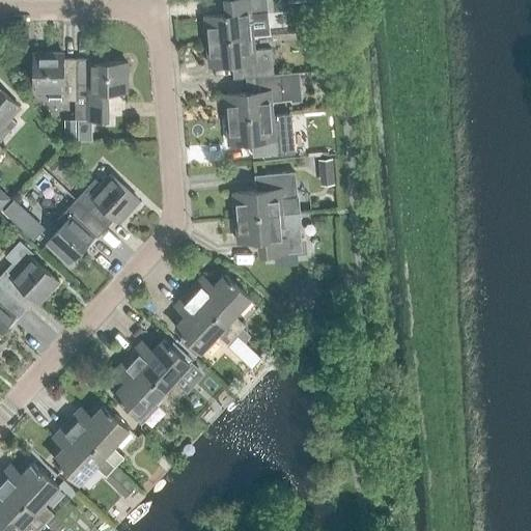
[(251,37),(250,24),(268,22),(266,0),(225,0),(226,15),(204,17),(206,42),(251,37)]
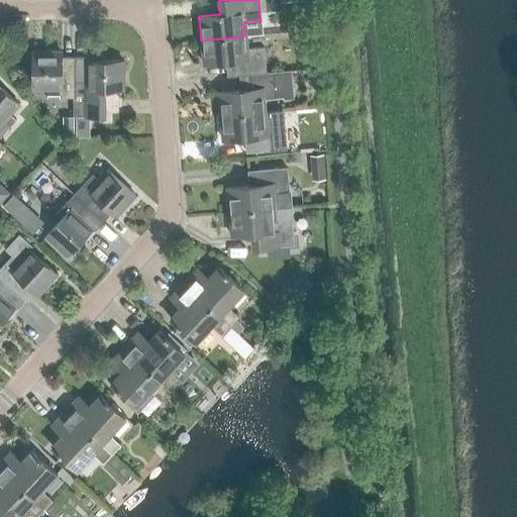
[(235,76),(247,75),(266,74),(264,48),(245,49),(244,36),(201,40),(203,64),(234,61),(235,76)]
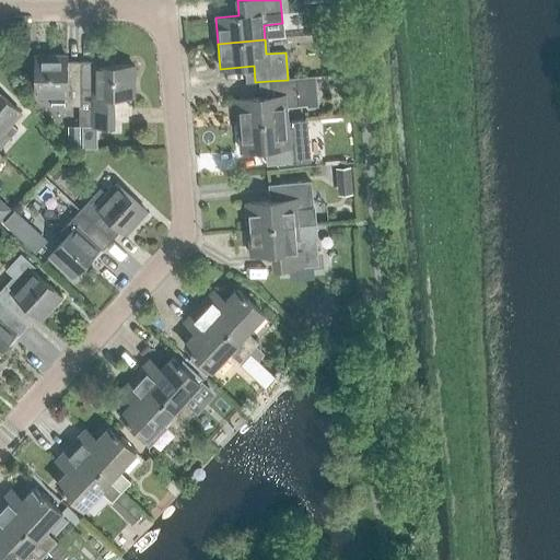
[(49,106),(79,106),(79,62),(66,62),(66,56),(35,56),(35,97),(49,97),(49,106)]
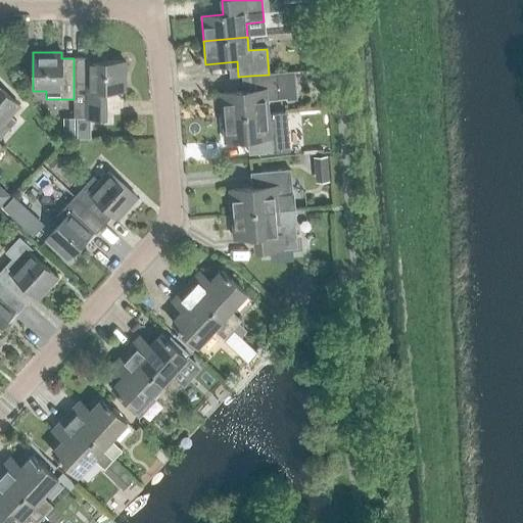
[(305,72),(321,70),(320,57),(305,57),(305,72)]
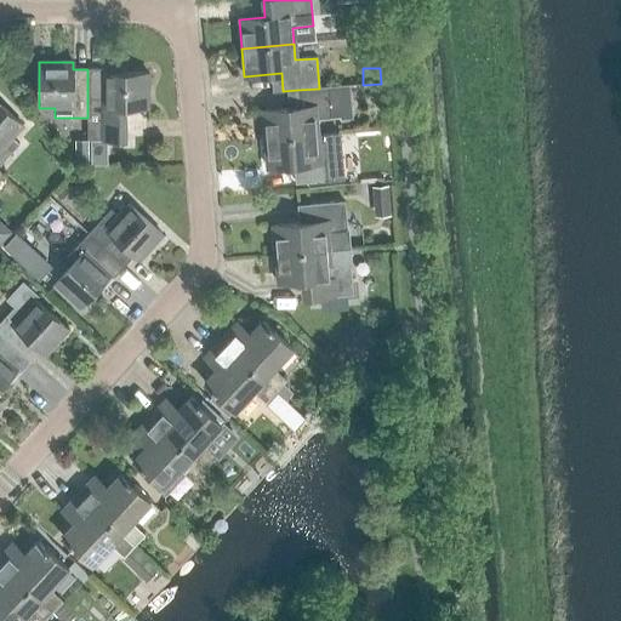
[(87,69),(87,118),(89,141),(120,140),(120,108),(148,108),(148,74),(103,74),(103,69),(87,69)]
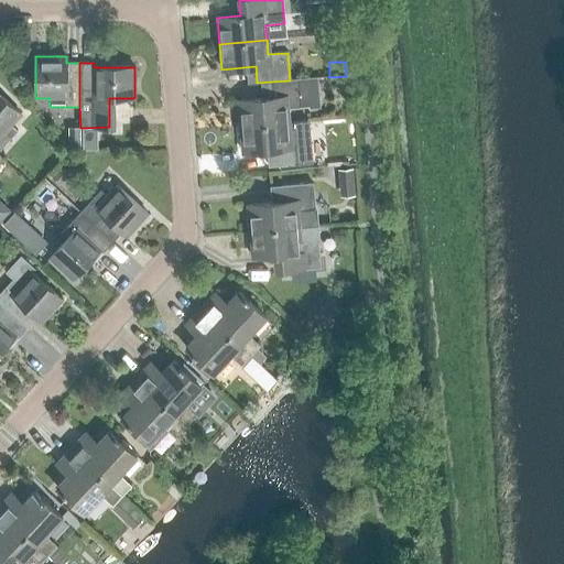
[(310,109),(321,108),(317,78),(290,80),(270,82),(271,97),(238,101),(240,127),(288,123),(286,109),(310,107),(310,109)]
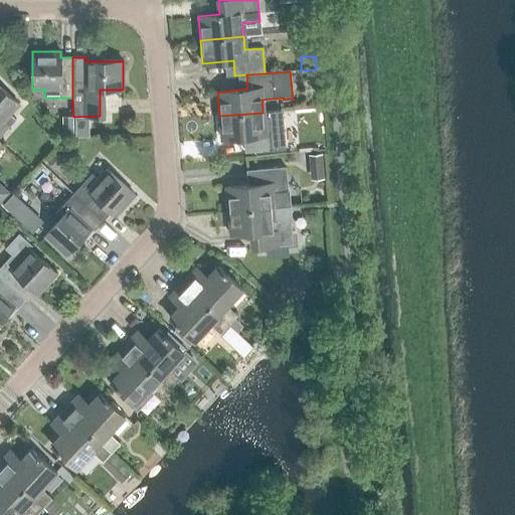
[(0,136),(15,120),(10,114),(19,105),(0,87),(0,136)]
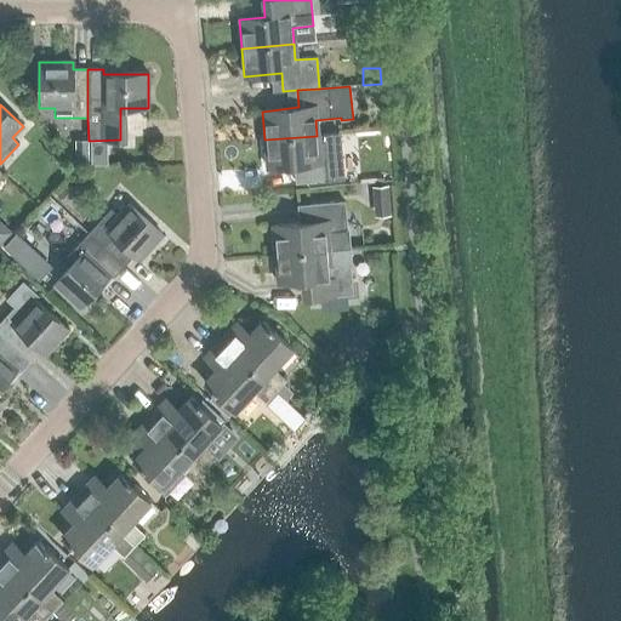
[(317,136),(265,140),(267,169),(305,165),(306,183),(342,180),(339,151),(318,152),(317,136)]
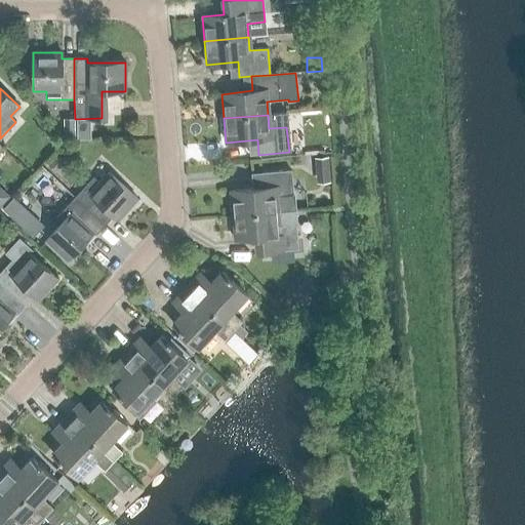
[(63,138),(73,138),(74,120),(63,119),(63,138)]
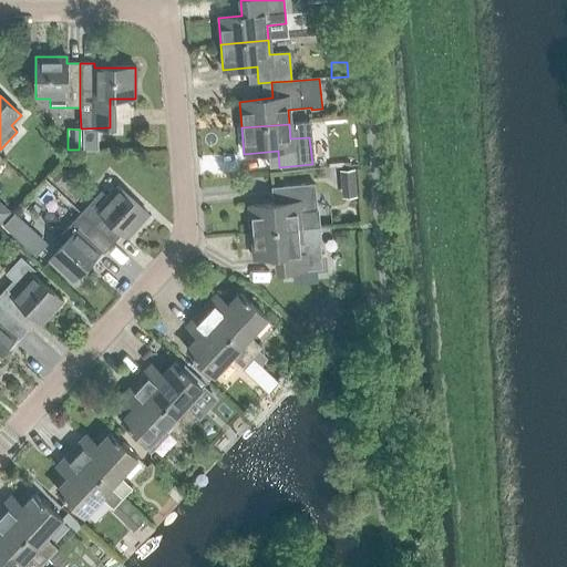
[(60,186),(69,176),(60,167),(51,178),(60,186)]
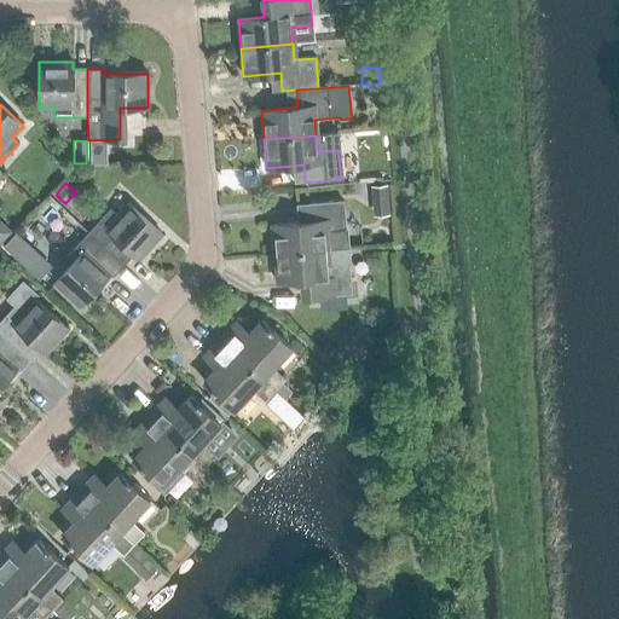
[(372,208),(388,206),(387,185),(370,187),(372,208)]
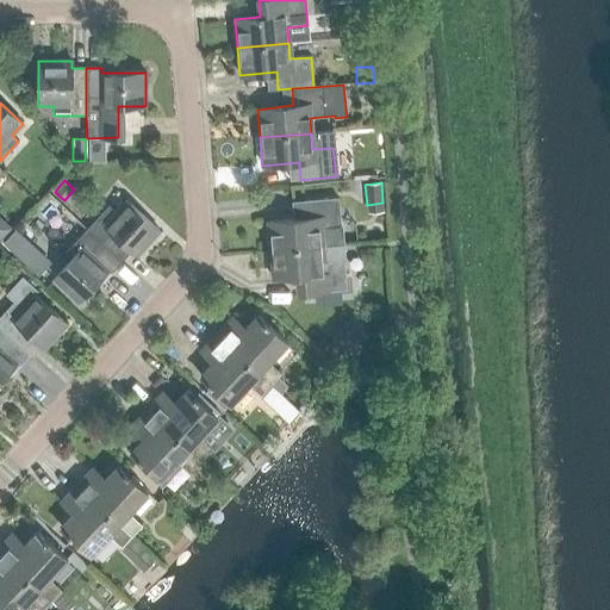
[(267,222),(269,250),(342,244),(337,199),(303,201),(304,219),(267,222)]
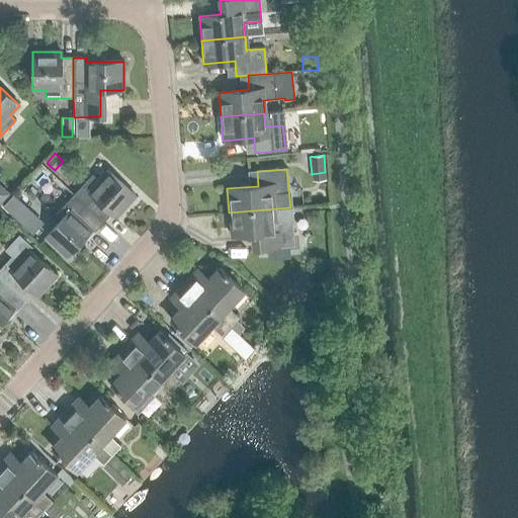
[(92,175),(73,195),(103,223),(111,212),(115,217),(135,196),(107,170),(98,180),(92,175)]
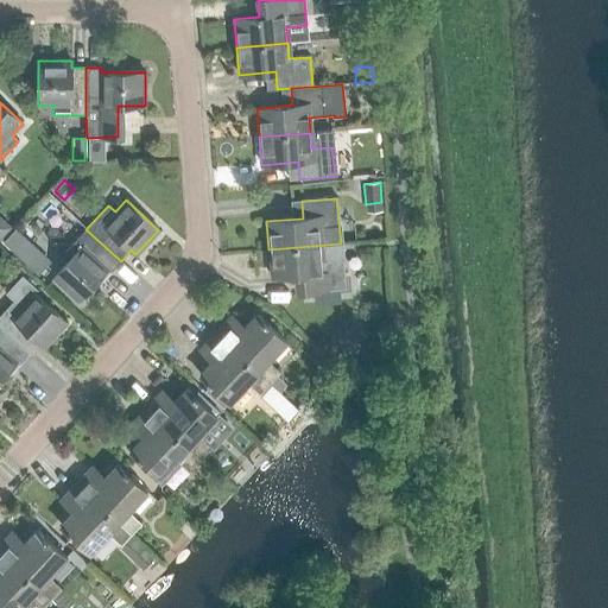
[(121,261),(86,229),(64,253),(71,259),(54,279),(77,302),(107,270),(111,272),(121,261)]
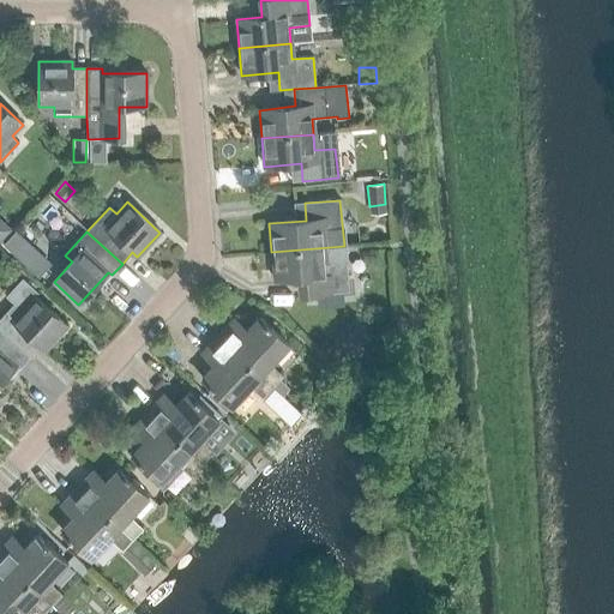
[(348,292),(344,246),(271,252),(274,281),(298,278),(300,296),(302,296),(302,301),(305,300),(304,295),(348,292)]
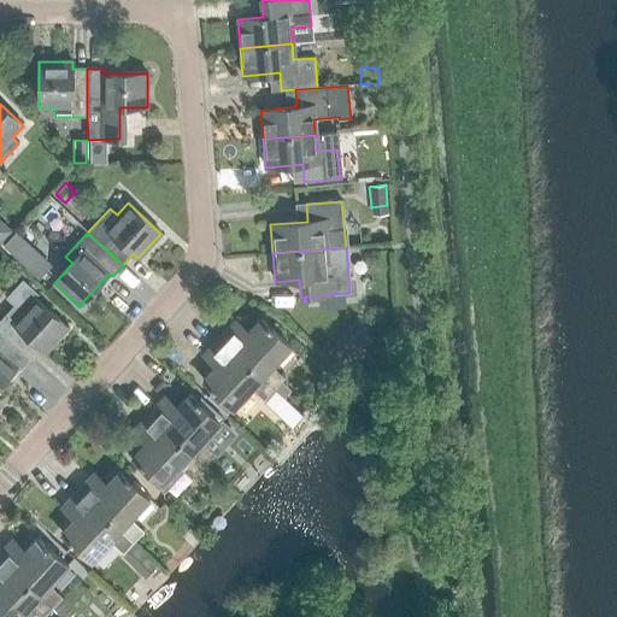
[(50,265),(39,256),(27,268),(37,278),(50,265)]
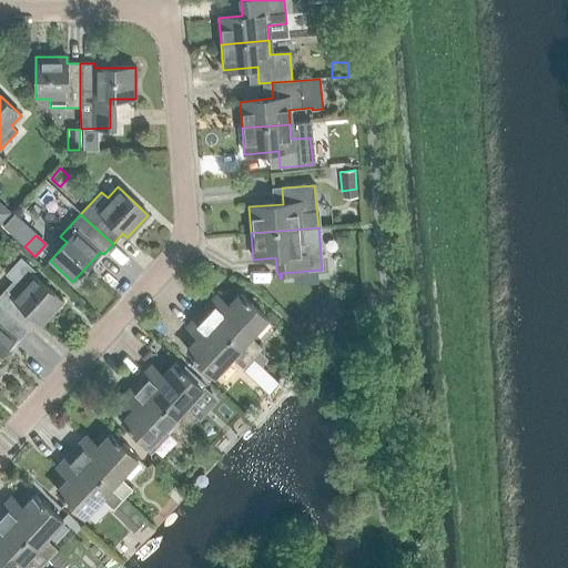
[(0,294),(0,305),(28,331),(37,321),(41,325),(62,302),(32,275),(34,272),(20,259),(4,275),(12,282),(0,294)]
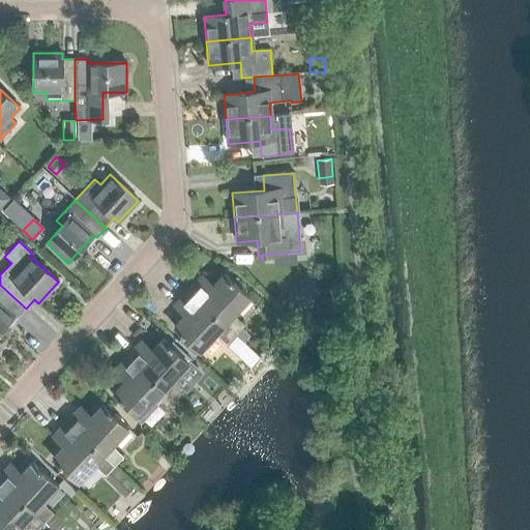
[(197,282),(187,291),(235,334),(243,325),(233,315),(248,297),(224,273),(207,291),(197,282)]
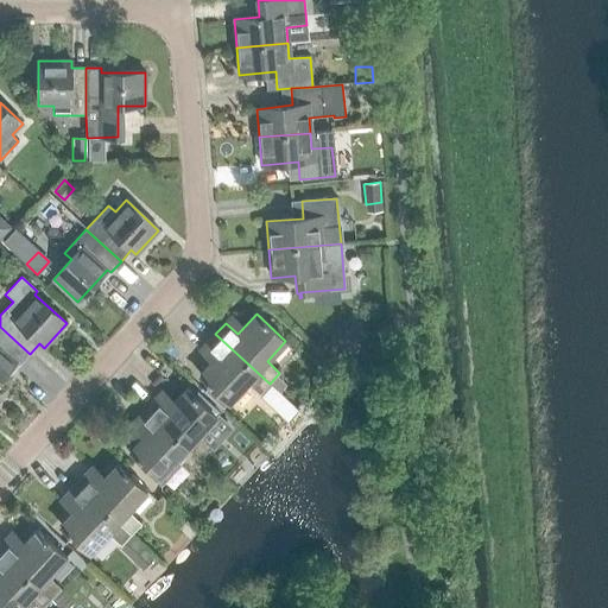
[(19,366),(30,354),(0,327),(0,379),(16,362),(19,366)]
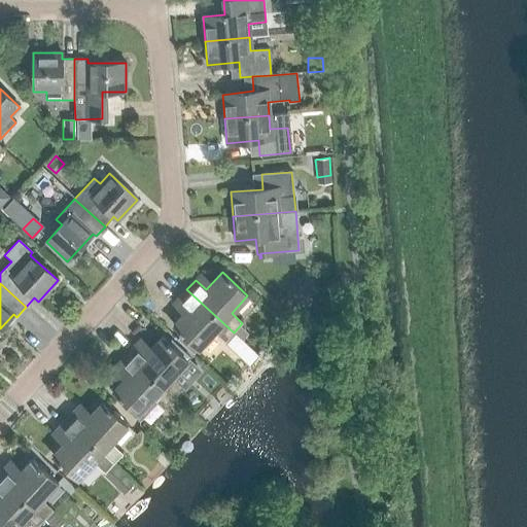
[(306,283),(293,299),(306,309),(319,293),(306,283)]
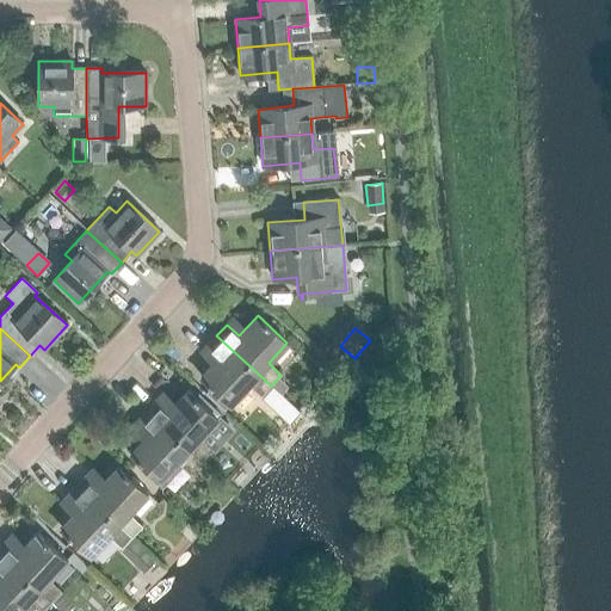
[(261,396),(271,386),(216,335),(207,346),(218,357),(201,377),(230,405),(248,384),(261,396)]
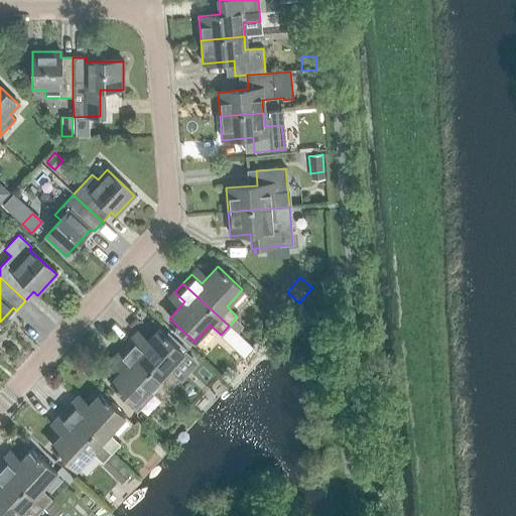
[(230,327),(221,337),(244,359),(253,348),(230,327)]
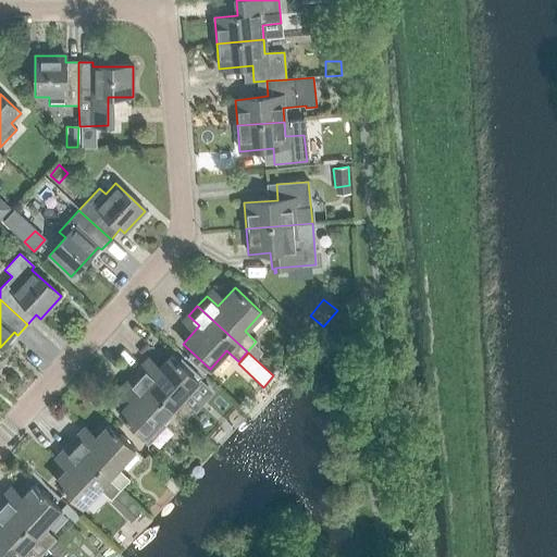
[(209,369),(194,354),(188,359),(203,374),(209,369)]
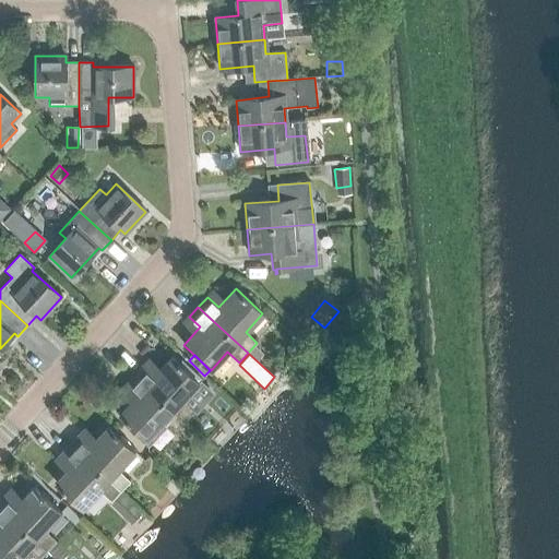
[(143,366),(134,376),(183,421),(193,412),(181,402),(199,383),(171,358),(154,376),(143,366)]
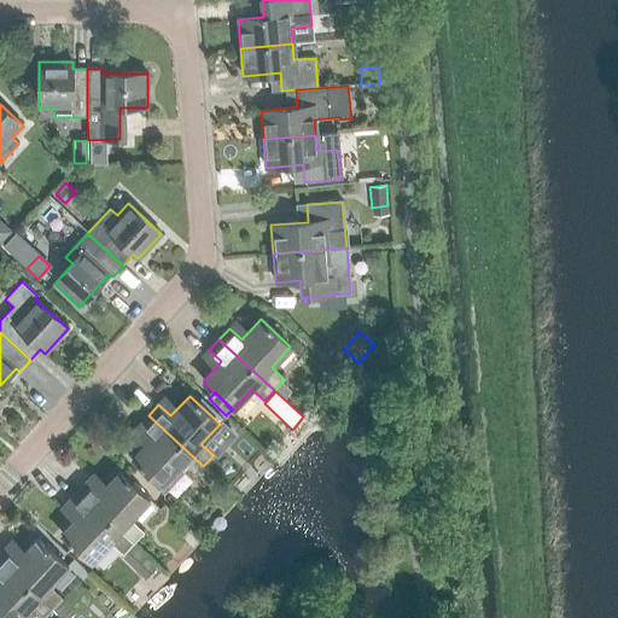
[(203,466),(149,415),(138,426),(151,437),(132,458),(162,485),(181,465),(193,477),(203,466)]
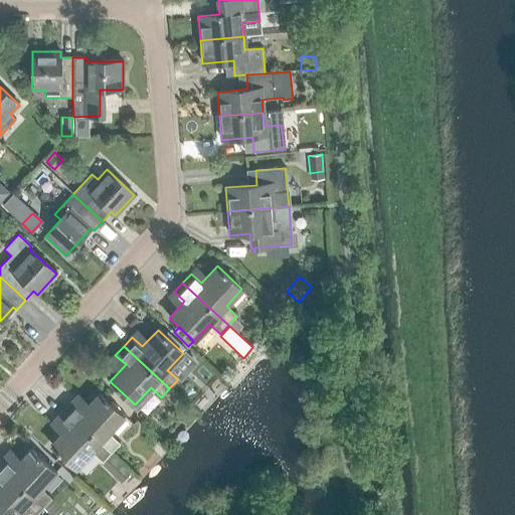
[(72,400),(64,409),(111,452),(119,443),(109,434),(124,416),(99,393),(83,410),(72,400)]
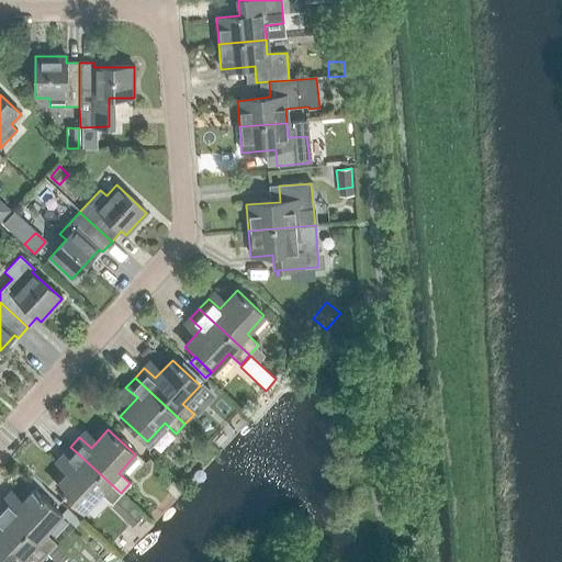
[(121,493),(70,447),(62,457),(72,468),(55,485),(82,512),(100,493),(112,503),(121,493)]
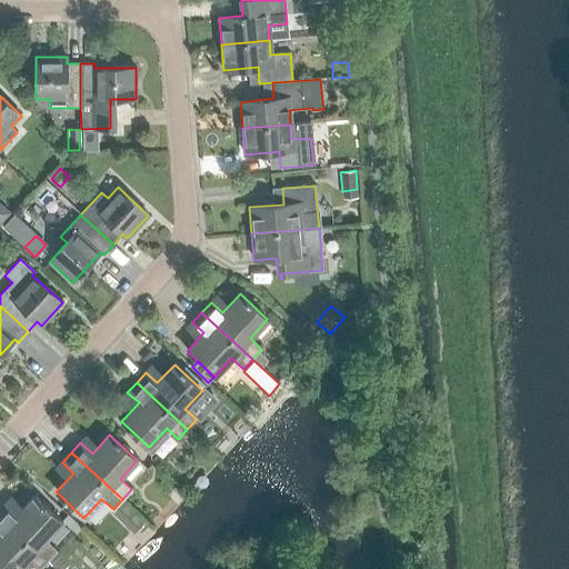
[(6,503),(0,509),(0,517),(47,561),(56,551),(45,540),(62,521),(35,496),(17,515),(6,503)]
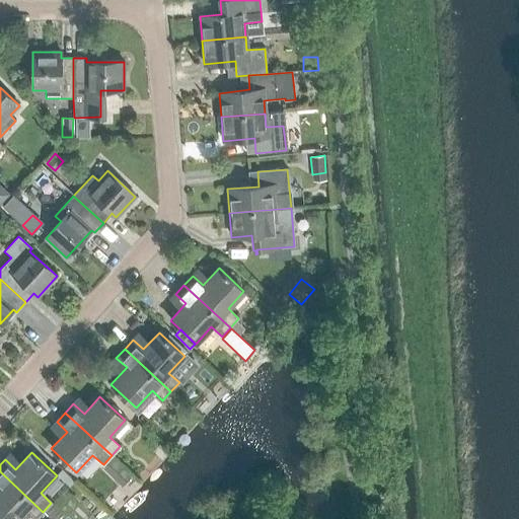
[(112,457),(101,467),(120,484),(130,473),(112,457)]
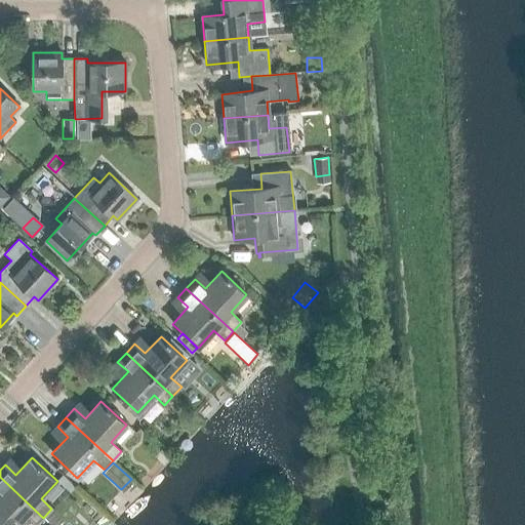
[(0,477),(0,524),(26,524),(30,522),(33,524),(36,524),(43,518),(0,477)]
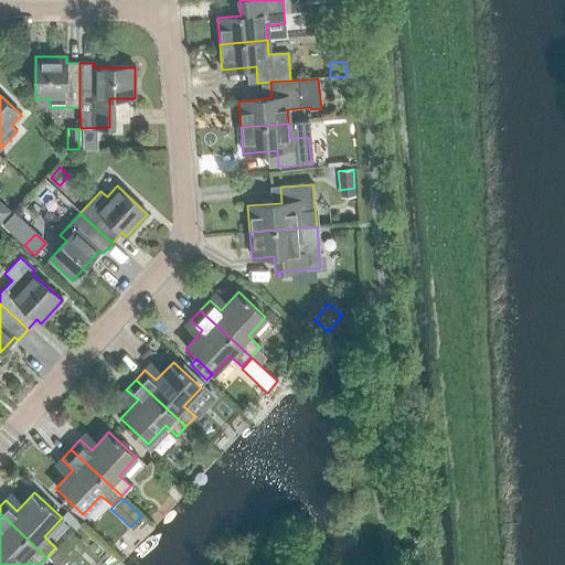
[(55,547),(46,557),(55,564),(63,564),(68,560),(55,547)]
